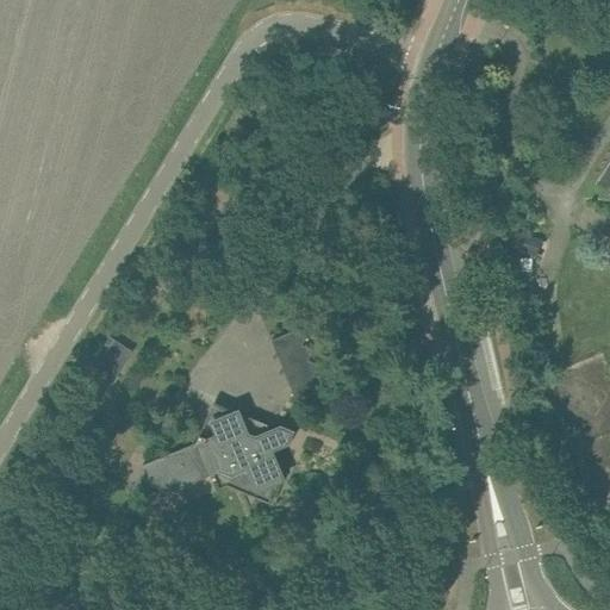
[(609,167),(599,184),(609,190),(609,167)]
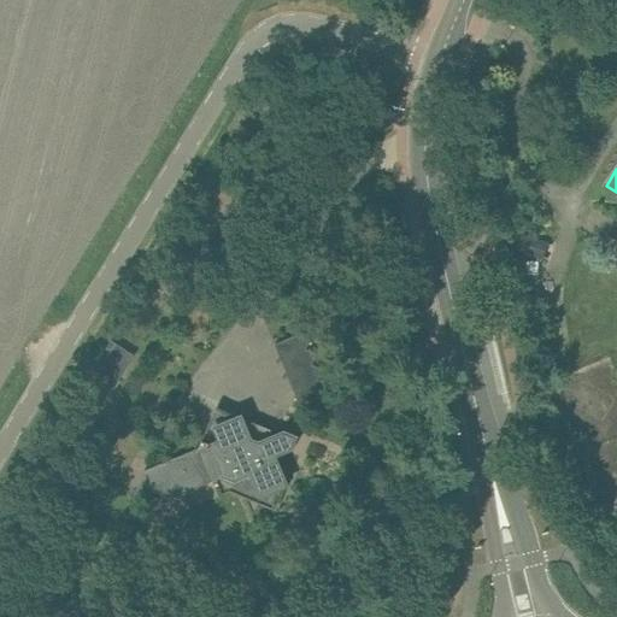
[(542,259),(548,242),(523,234),(517,251),(542,259)]
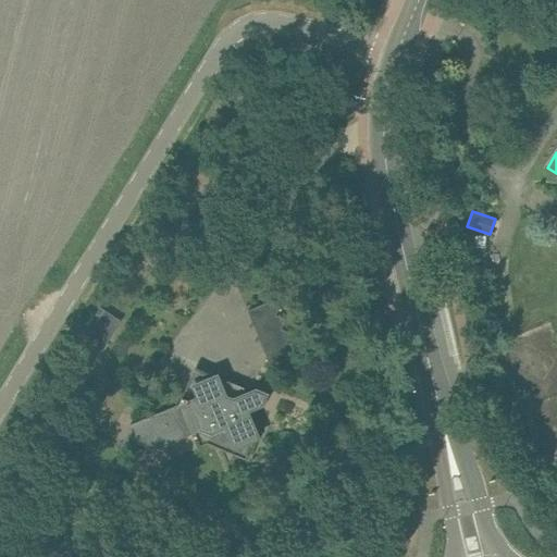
[(279,302),(251,311),(269,367),(296,358),(279,302)]
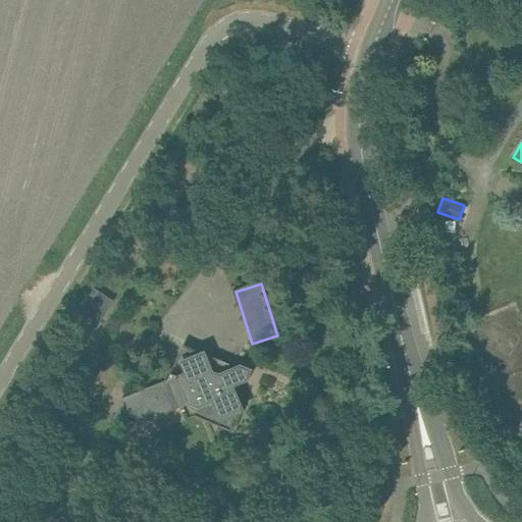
[(113,301),(94,289),(76,317),(96,329),(113,301)]
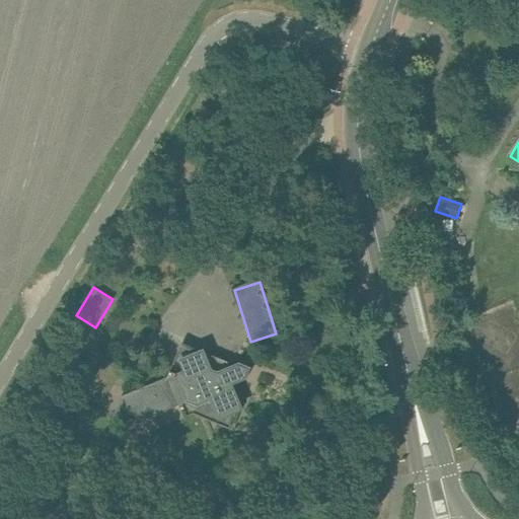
[(122,396),(114,417),(133,425),(179,405),(187,402),(198,408),(210,402),(216,418),(234,426),(242,408),(233,385),(246,379),(251,367),(239,363),(229,366),(217,371),(212,369),(205,352),(187,345),(179,363),(174,361),(167,377),(122,396)]
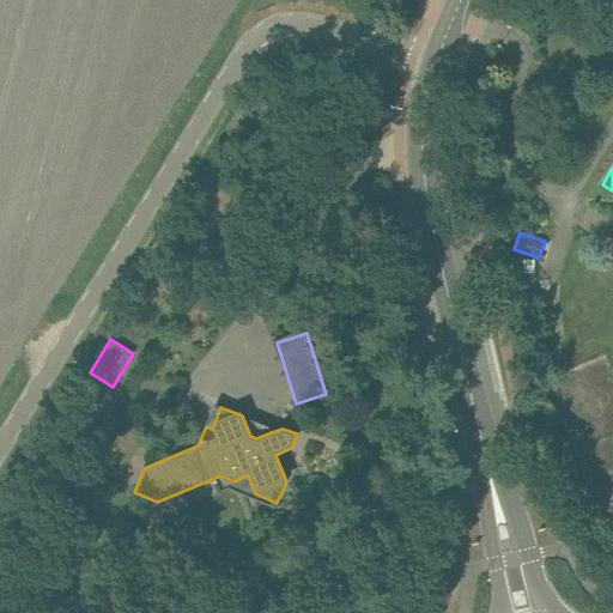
All buildings are outlined.
